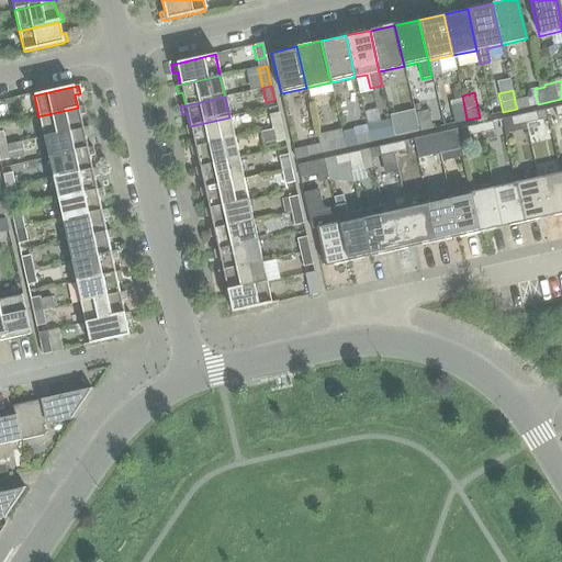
[(517,109),(529,107),(527,98),(515,101),(517,109)]
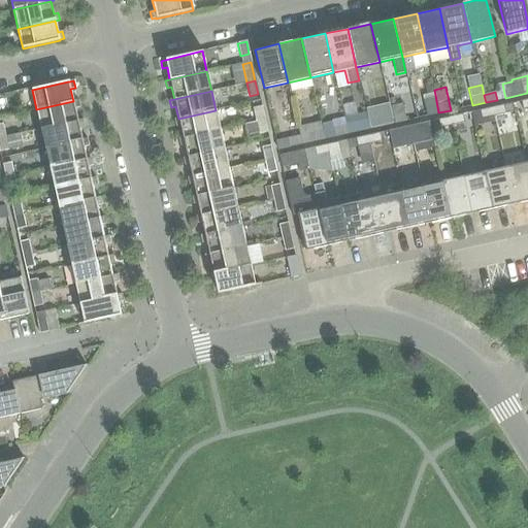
[(426,116),(438,112),(435,95),(427,97),(429,105),(424,106),(426,116)]
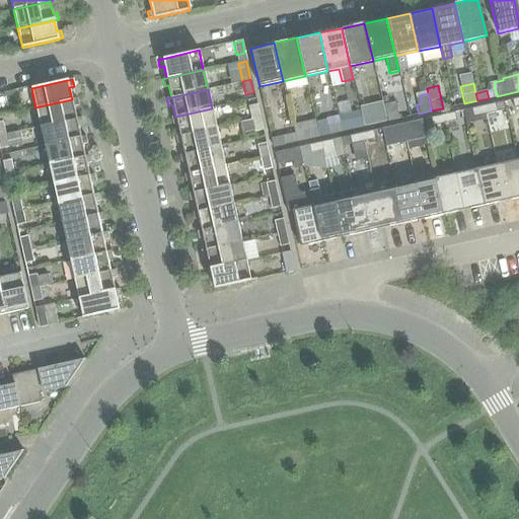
[(76,98),(72,99),(35,107),(40,127),(76,119),(73,106),(78,105),(76,98)]
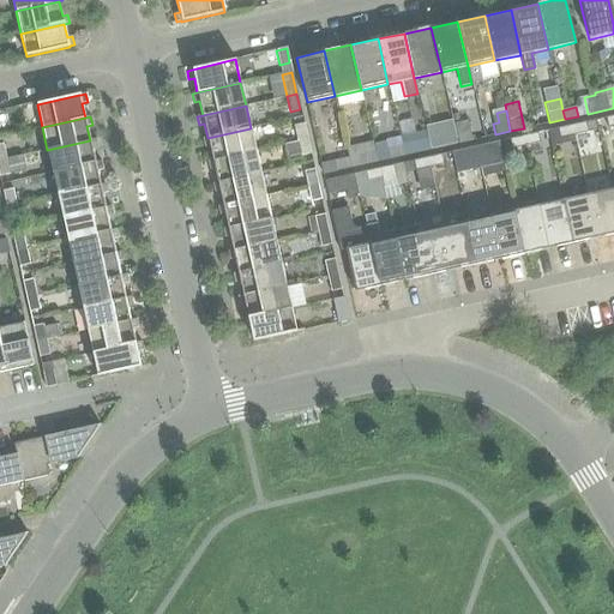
[(457,143),(471,140),(467,120),(452,124),(457,143)]
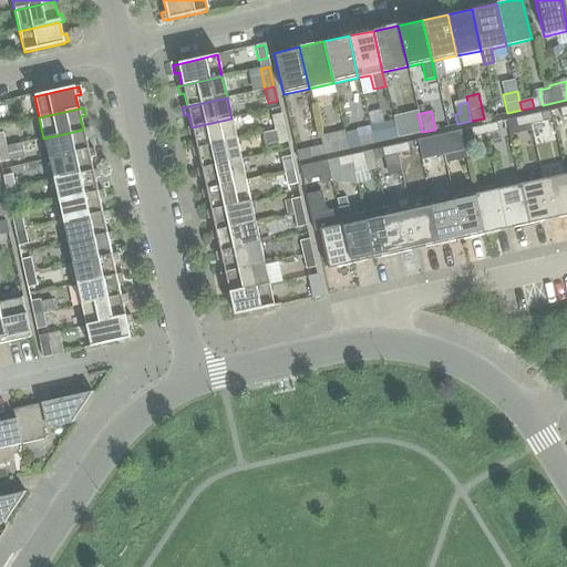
[(549,112),(527,116),(528,125),(552,120),(549,112)]
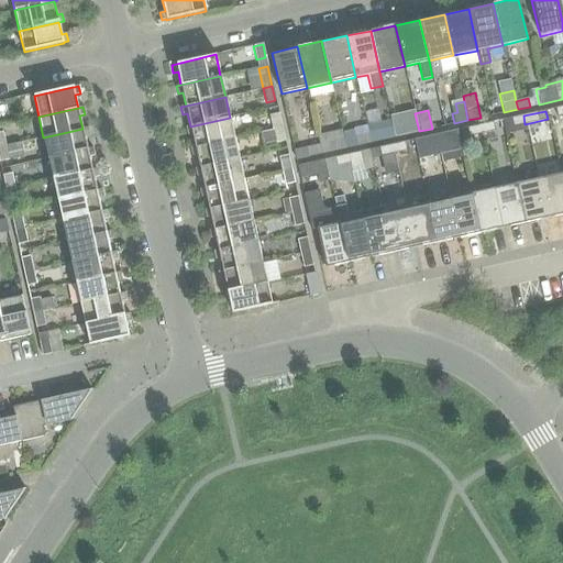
[(394,136),(419,131),(415,113),(401,116),(404,124),(393,128),(394,136)]
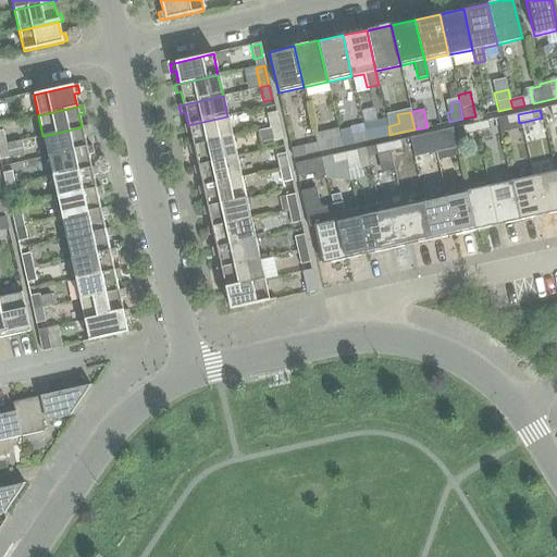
[(270,128),(279,126),(275,113),(267,115),(270,128)]
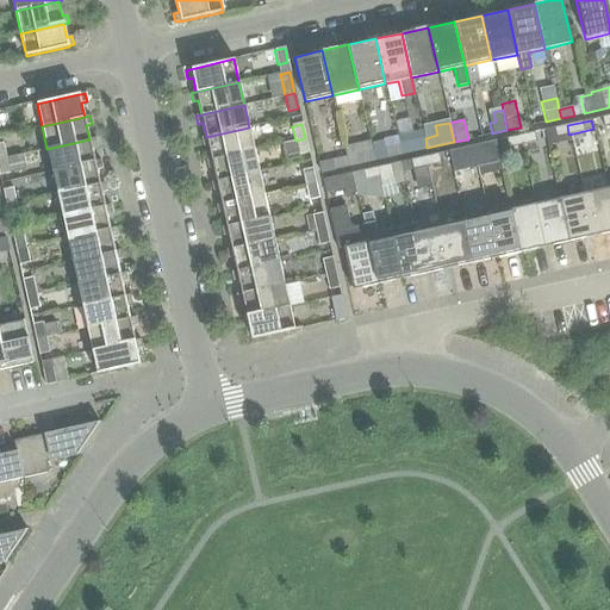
[(555,137),(568,135),(567,125),(553,129),(555,137)]
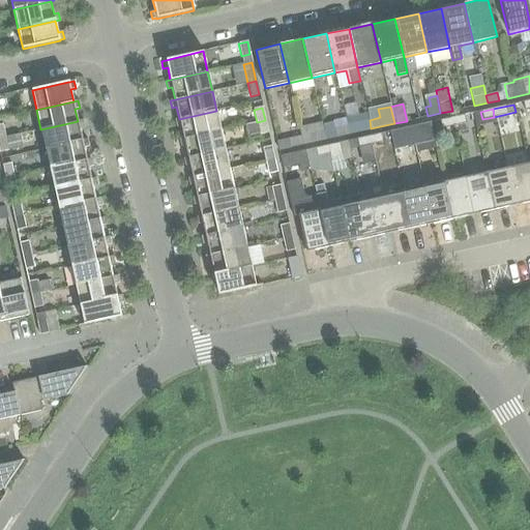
[(180,126),(183,138),(221,129),(216,111),(179,119),(174,120),(176,127),(180,126)]
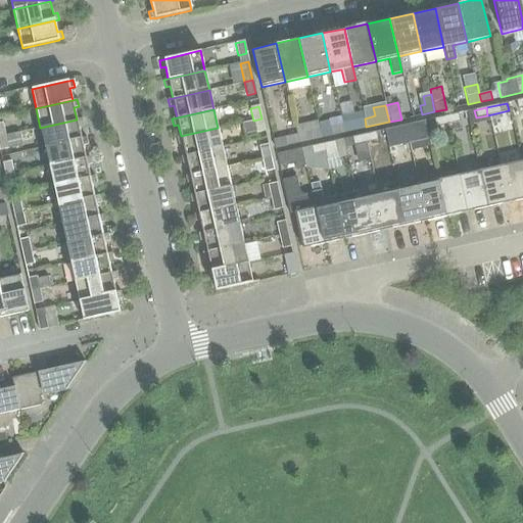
[(351,112),(339,115),(343,132),(366,127),(365,119),(353,121),(351,112)]
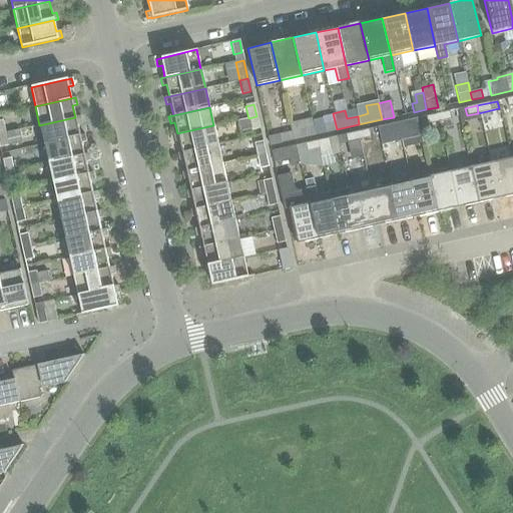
[(449,111),(437,114),(439,121),(450,119),(449,111)]
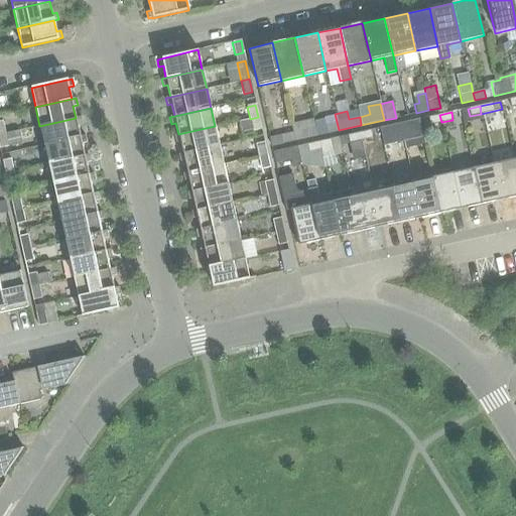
[(327,133),(339,130),(335,114),(323,117),(327,133)]
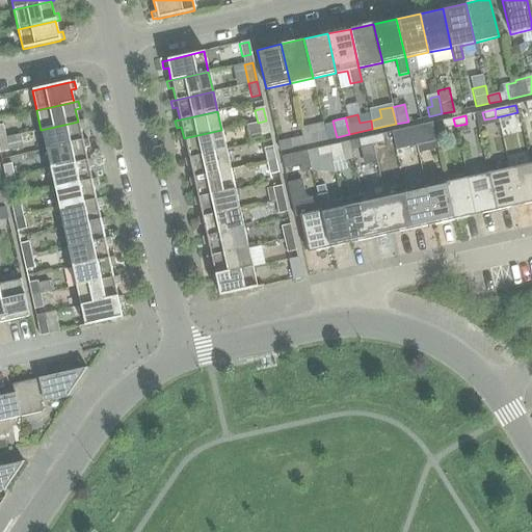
[(443,129),(455,126),(453,118),(442,121),(443,129)]
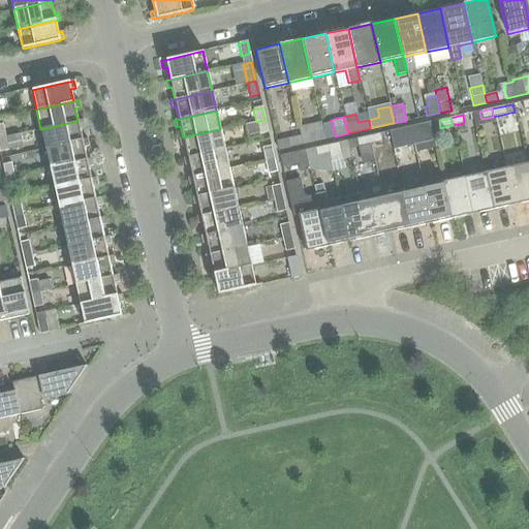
[(40,129),(44,149),(82,141),(79,128),(84,127),(82,120),(78,121),(40,129)]
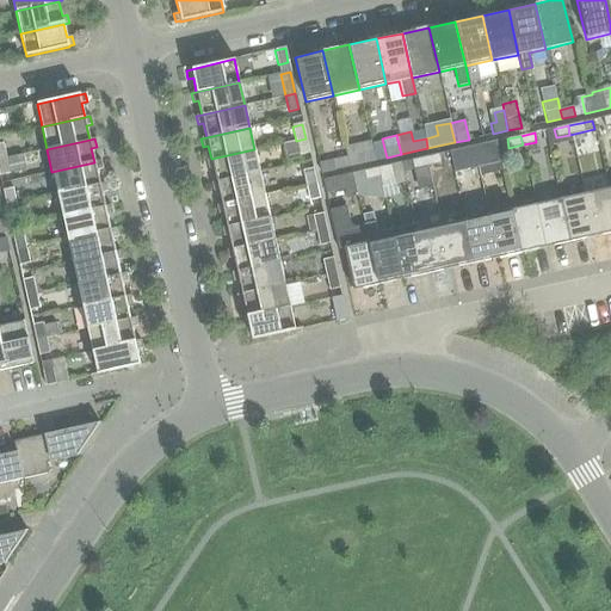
[(308,153),(306,139),(296,141),(298,155),(308,153)]
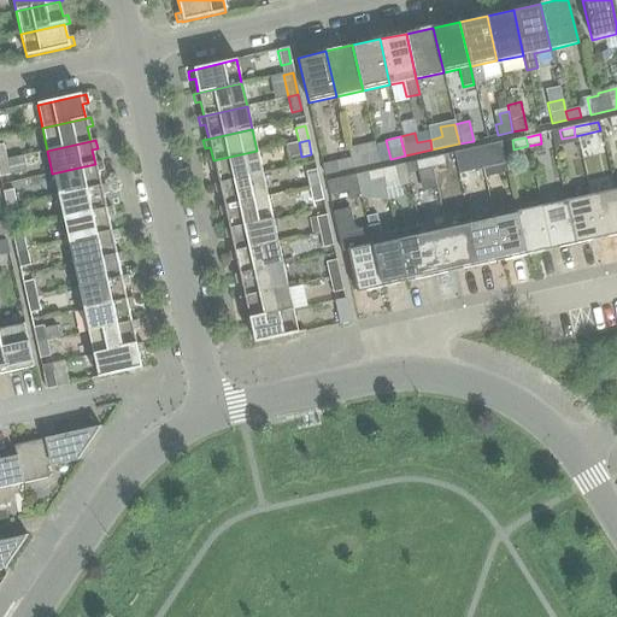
[(348,148),(350,158),(352,168),(377,163),(372,142),(348,148)]
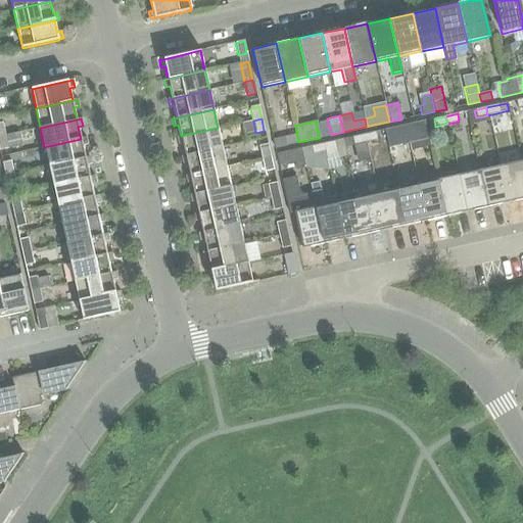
[(416,124),(405,126),(407,134),(418,131),(416,124)]
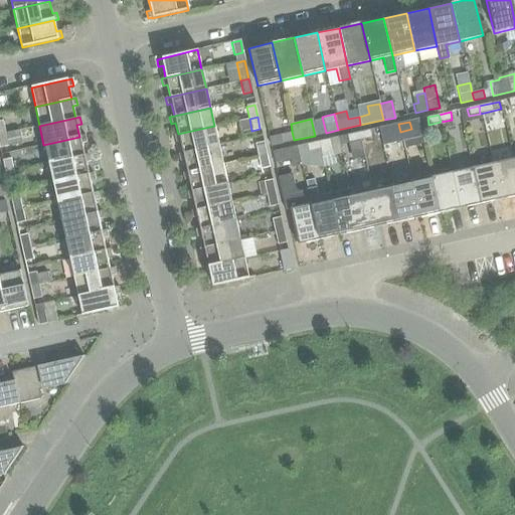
[(388,134),(400,132),(398,124),(386,127),(388,134)]
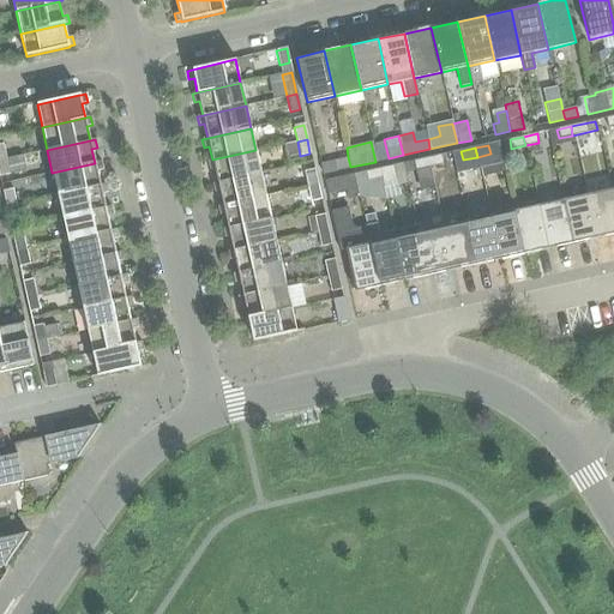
[(260,173),(256,150),(212,160),(208,161),(209,169),(215,168),(217,182),(260,173)]
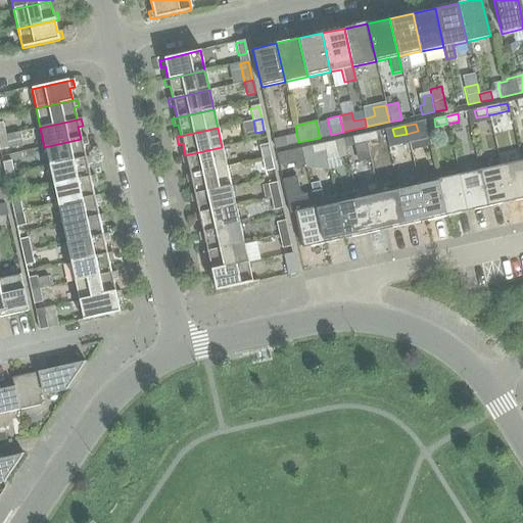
[(375,132),(364,135),(366,142),(377,140),(375,132)]
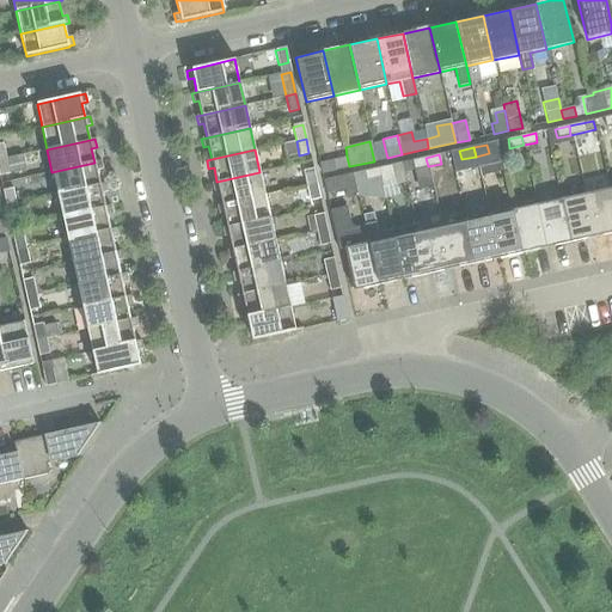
[(349,166),(347,157),(319,163),(322,173),(349,166)]
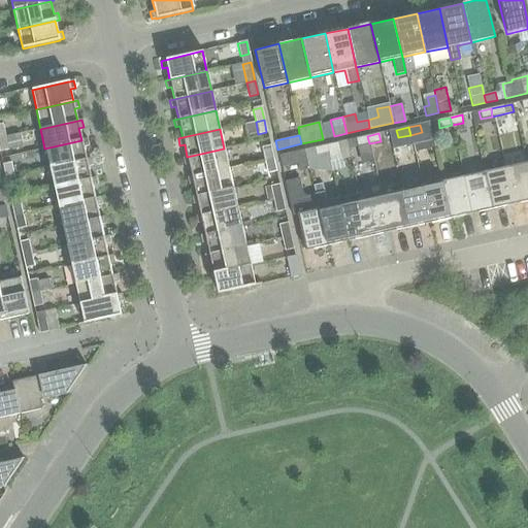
[(358,146),(369,143),(367,136),(356,138),(358,146)]
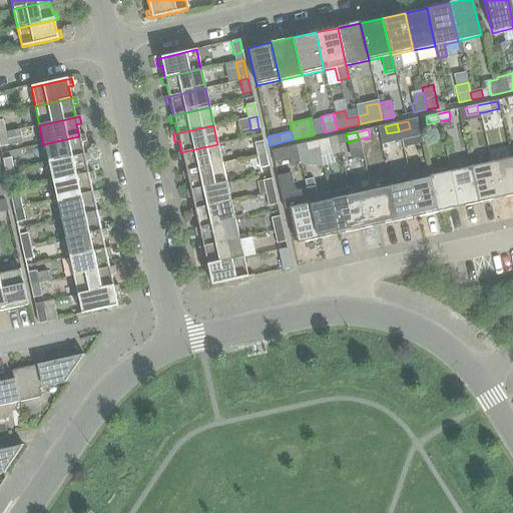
[(5,133),(0,134),(0,147),(8,145),(5,133)]
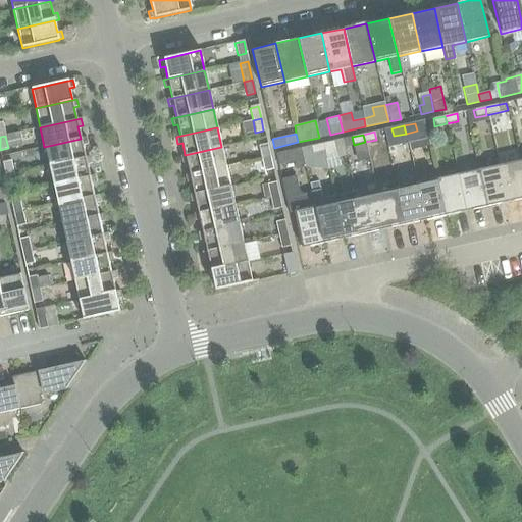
[(44,147),(48,165),(85,157),(83,146),(87,145),(86,138),(81,139),(44,147)]
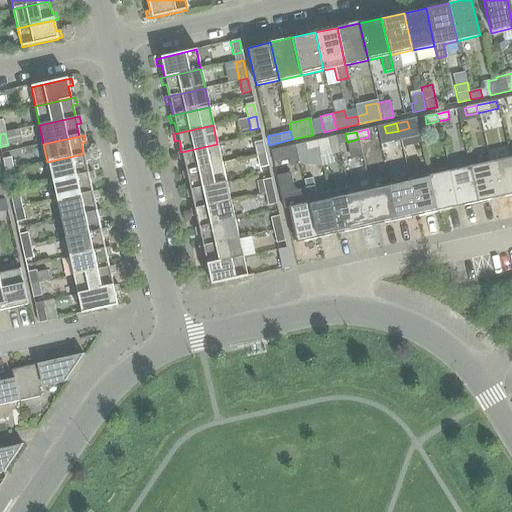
[(335,137),(316,141),(317,148),(319,155),(338,151),(335,137)]
